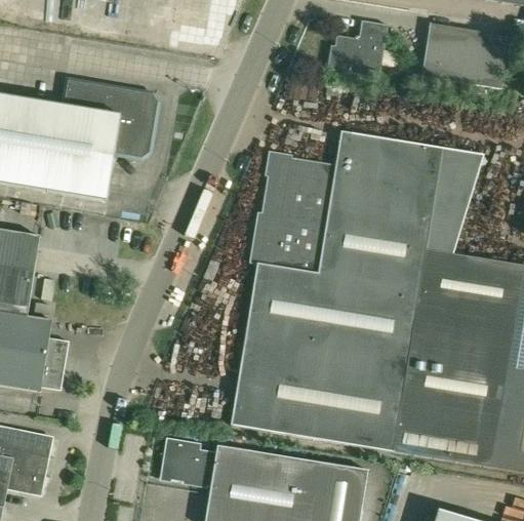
[(393,49),(384,48),(388,23),(360,18),(358,37),(335,33),(333,48),(329,47),(326,67),(366,73),(367,68),(379,70),(380,63),(390,65),(394,64),(397,62),(398,58),(398,54),(396,51),(393,49)]
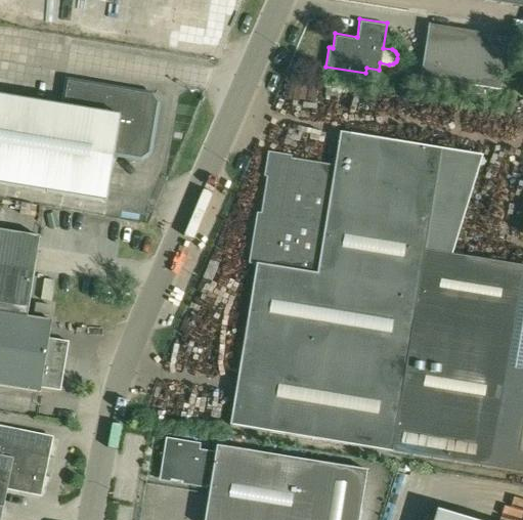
[(508,34),(469,28),(428,22),(420,74),(424,75),(423,85),(459,90),(460,80),(499,87),(508,34)]
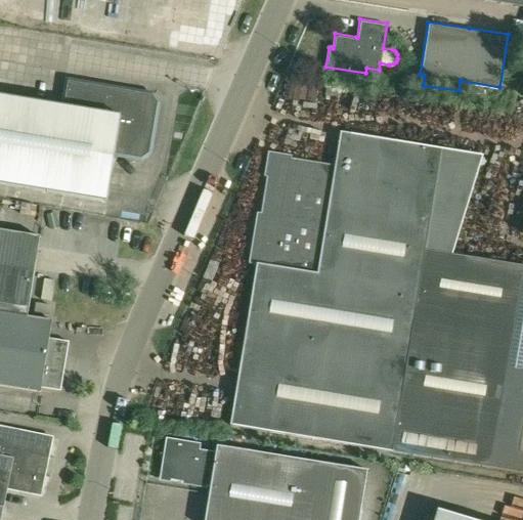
[(0,179),(105,198),(114,149),(139,154),(146,148),(155,100),(149,93),(68,79),(63,103),(0,92),(0,179)]
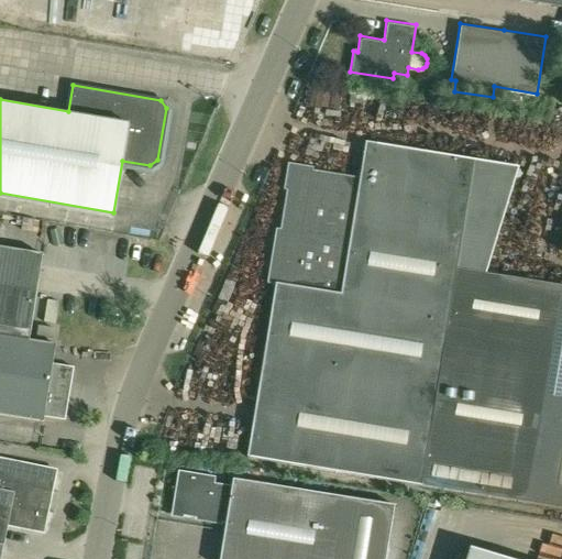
[(348,100),(364,102),(365,90),(350,88),(348,100)]
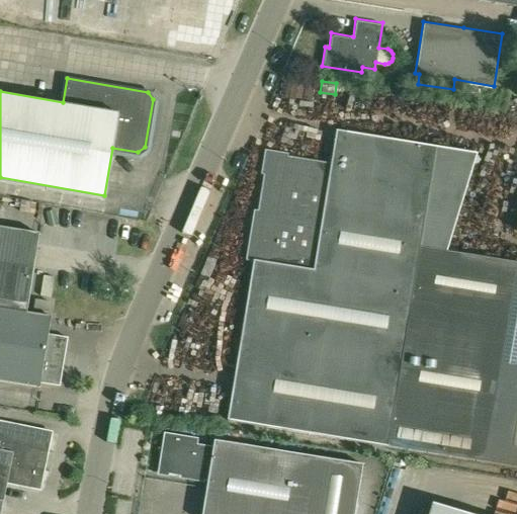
[(253,259),(228,417),(516,464),(516,260),(446,249),(477,151),(336,127),(331,161),(266,150),(255,220),(251,219),(245,257),(253,259)]
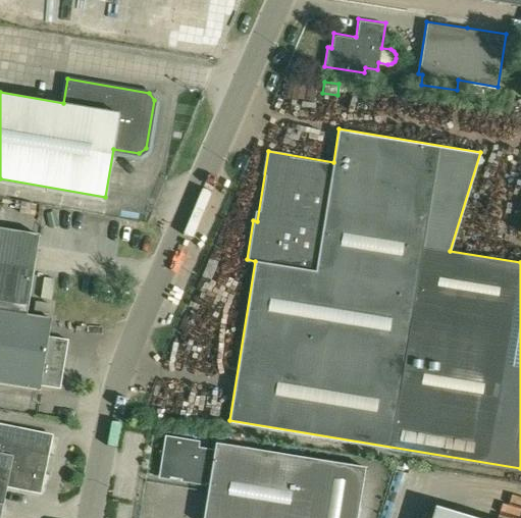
[(48,334),(51,316),(27,312),(30,292),(88,301),(118,226),(43,213),(40,232),(0,225),(0,381),(40,389),(41,383),(59,386),(67,338),(48,334)]
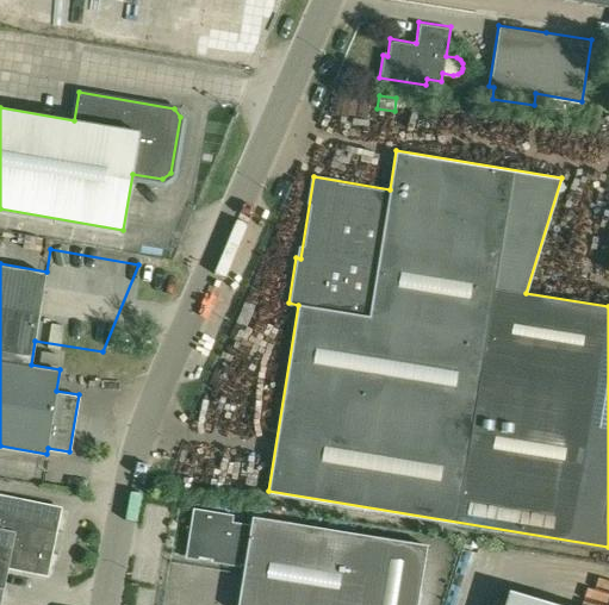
[(39,361),(56,363),(58,350),(41,348),(39,361)]
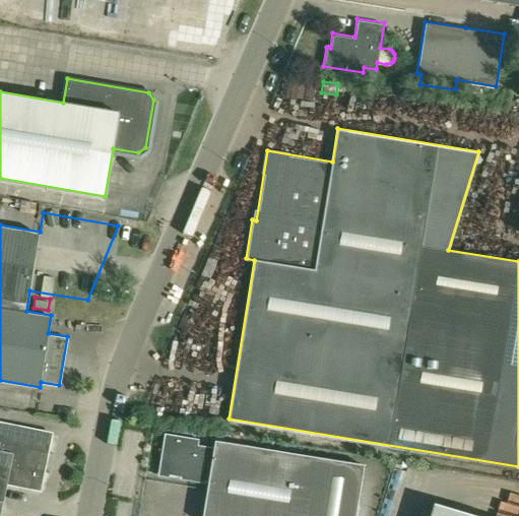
[(0,515),(3,502),(2,502),(6,481),(39,488),(51,432),(0,422),(0,515)]
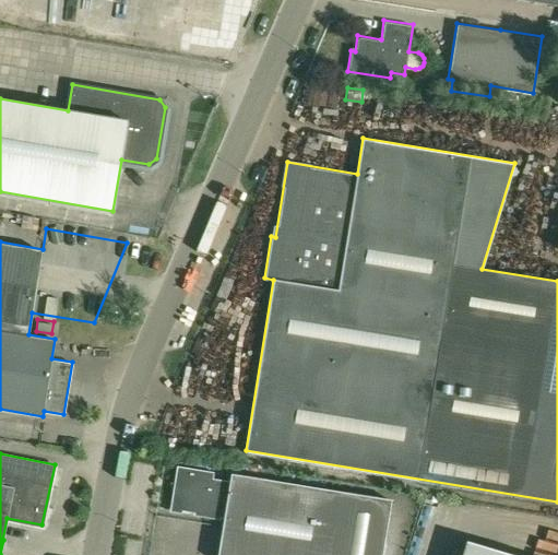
[(381,554),(391,498),(340,491),(230,473),(229,480),(212,476),(213,470),(177,464),(169,507),(224,516),(216,554),(381,554)]
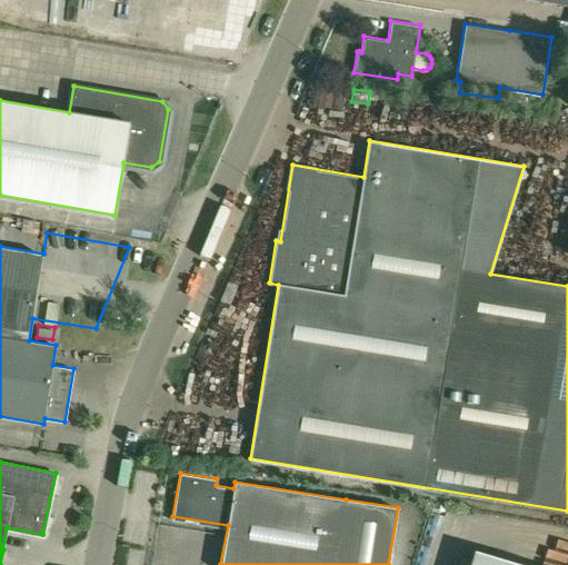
[(519,564),(475,552),(470,564),(519,564)]
